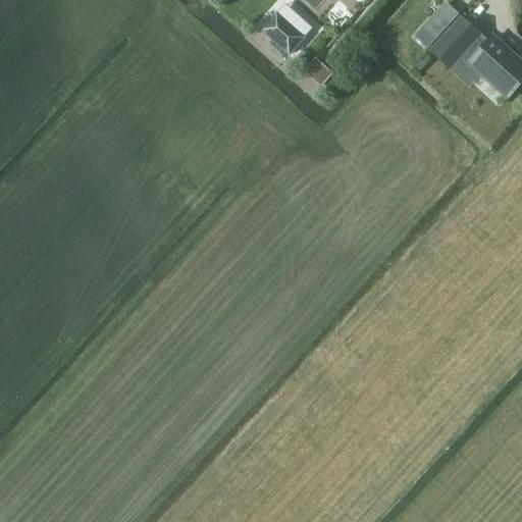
[(446,4),(415,38),(427,48),(458,15),(446,4)]
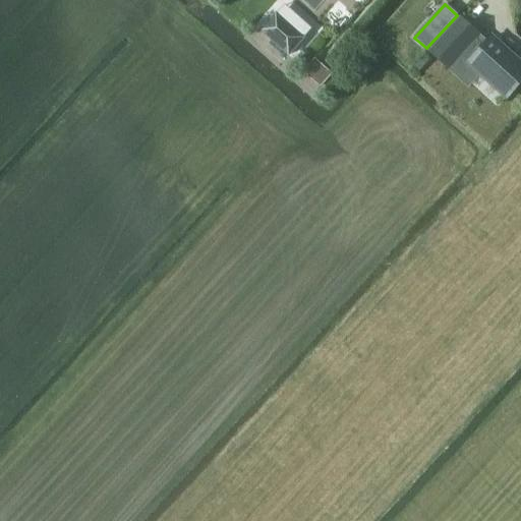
[(303,38),(277,14),(262,31),(289,55),(303,38)]
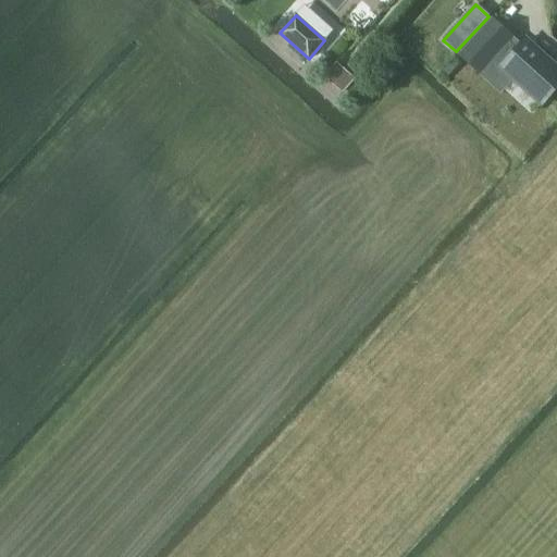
[(556,88),(556,66),(527,39),(518,49),(509,41),(511,38),(493,21),(460,56),(480,73),(491,61),(541,106),(556,88)]
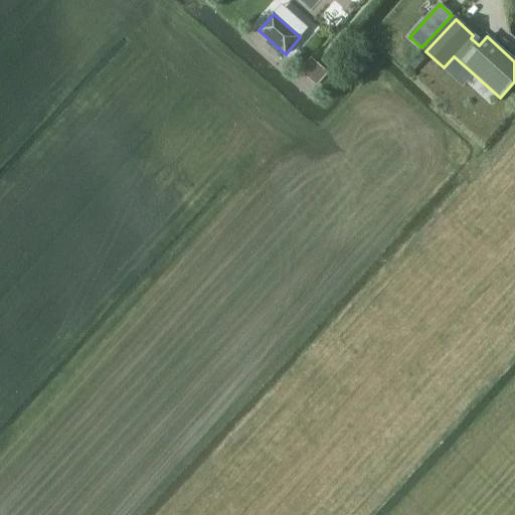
[(419,56),(410,66),(414,71),(424,60),(419,56)]
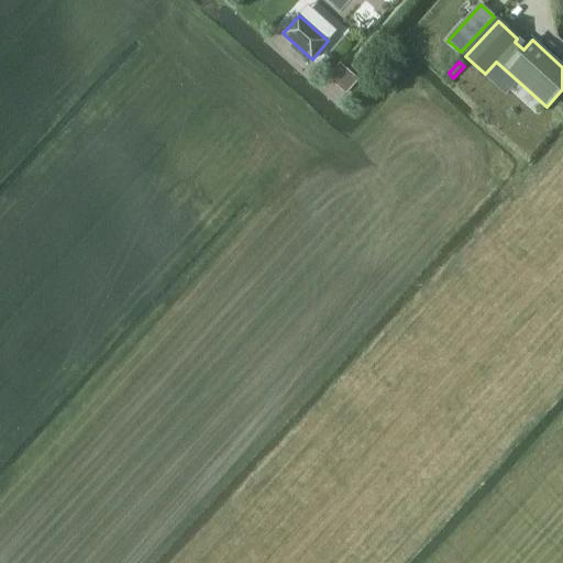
[(340,63),(327,78),(345,95),(359,80),(340,63)]
